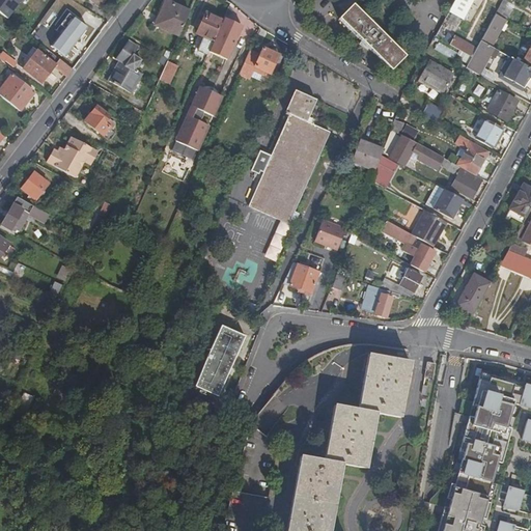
[(473,0),(454,0),(448,11),(462,20),(463,20),(473,0)]
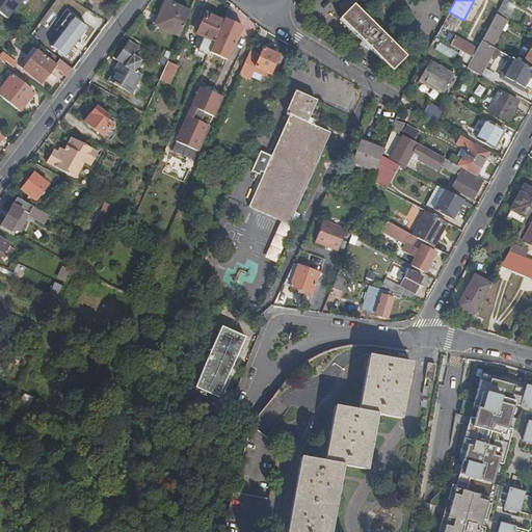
[(514,5),(504,0),(497,15),(506,20),(514,5)]
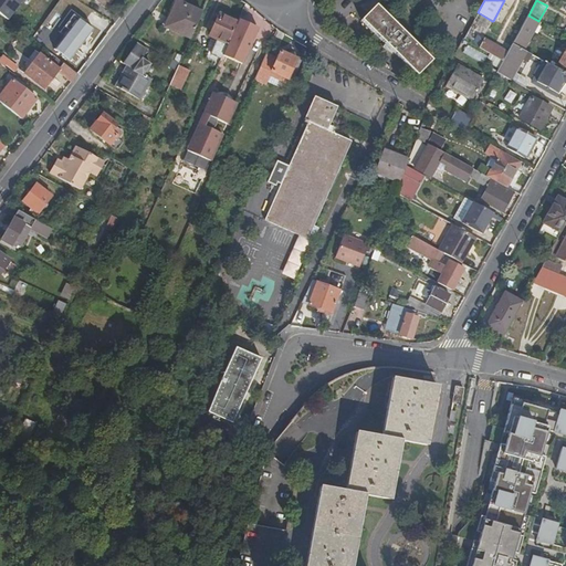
[(190,39),(202,12),(177,1),(170,16),(165,27),(190,39)]
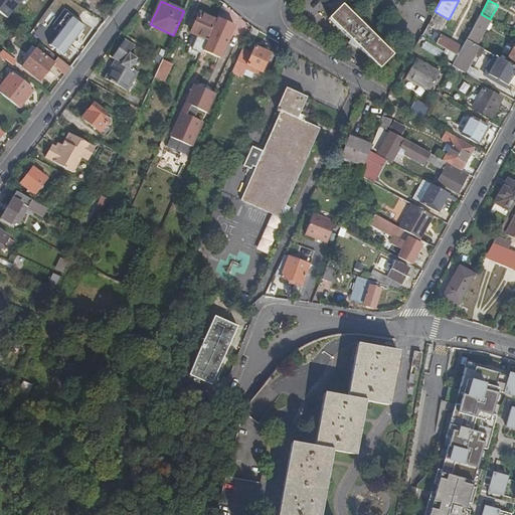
[(393,56),(342,5),(329,19),(380,69),(393,56)]
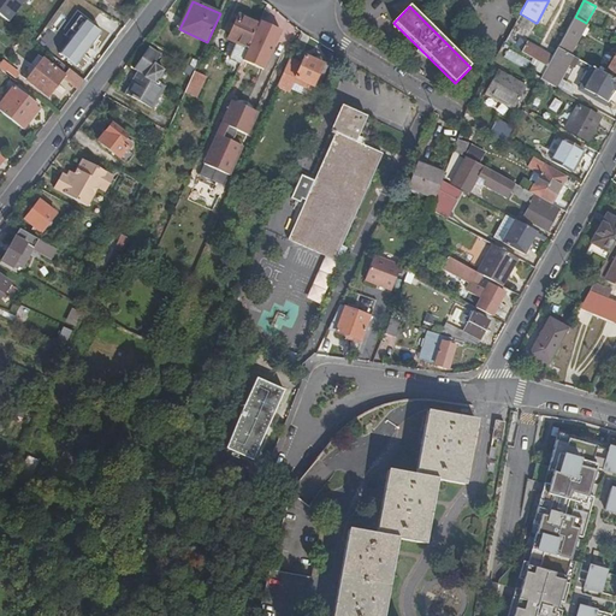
[(533,29),(535,23),(520,13),(516,21),(533,29)]
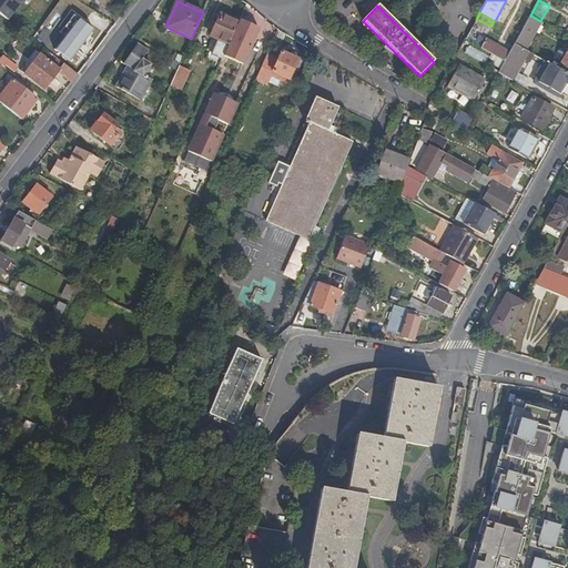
[(219,66),(237,23),(220,16),(210,37),(215,39),(214,41),(212,40),(206,51),(210,52),(205,60),(219,66)]
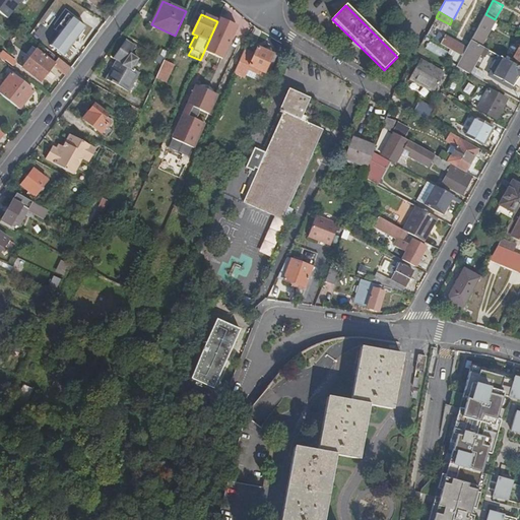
[(490,30),(497,20),(495,19),(485,14),(470,41),(480,46),(489,30),(490,30)]
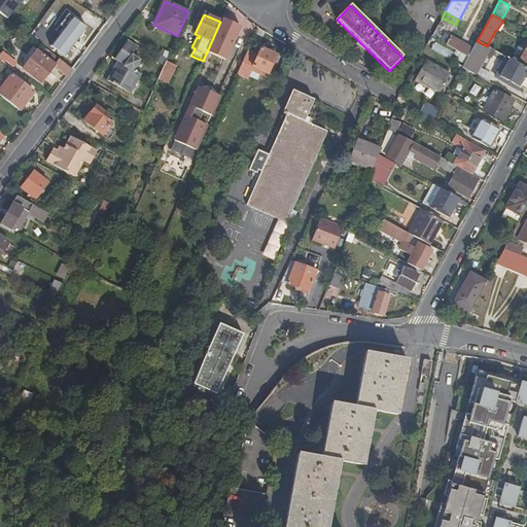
[(88,27),(73,15),(50,46),(65,58),(88,27)]
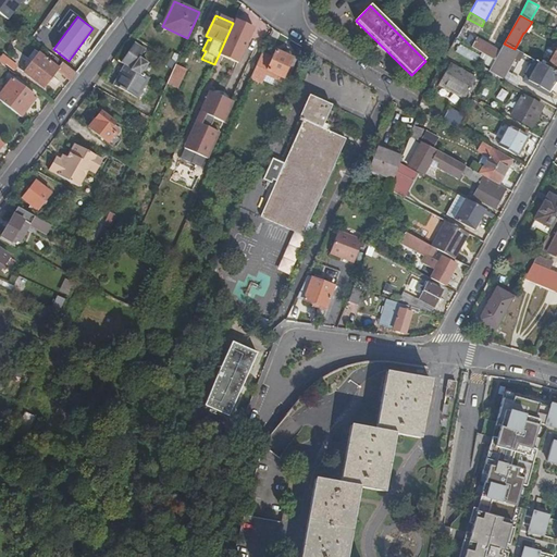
[(458,34),(455,39),(459,41),(461,36),(467,39),(473,26),(466,22),(459,35),(458,34)]
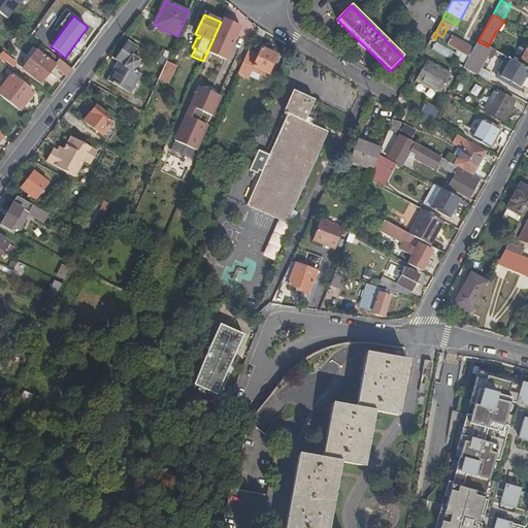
[(452,37),(448,45),(469,58),(473,50),(452,37)]
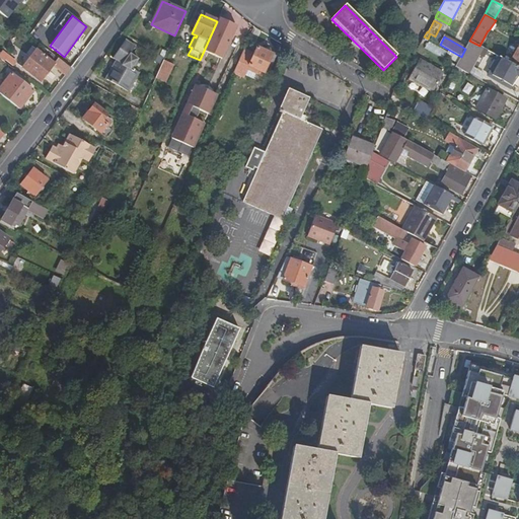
[(125,41),(112,59),(116,61),(114,64),(115,65),(113,69),(110,68),(104,79),(128,92),(138,73),(131,69),(137,60),(129,55),(135,47),(125,41)]
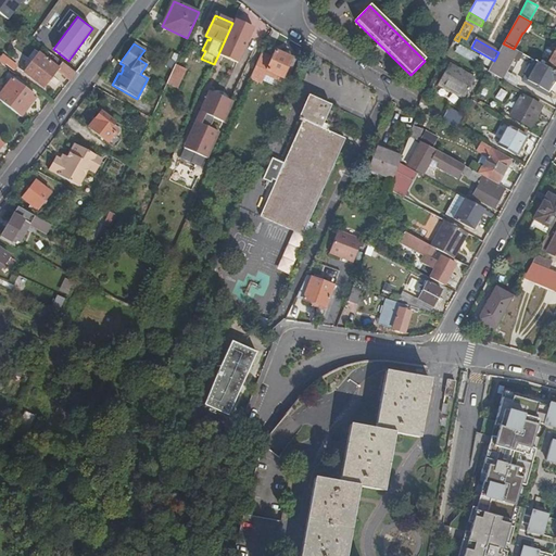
[(514,49),(503,43),(498,52),(494,61),(488,72),(494,75),(502,80),(517,51),(514,49)]
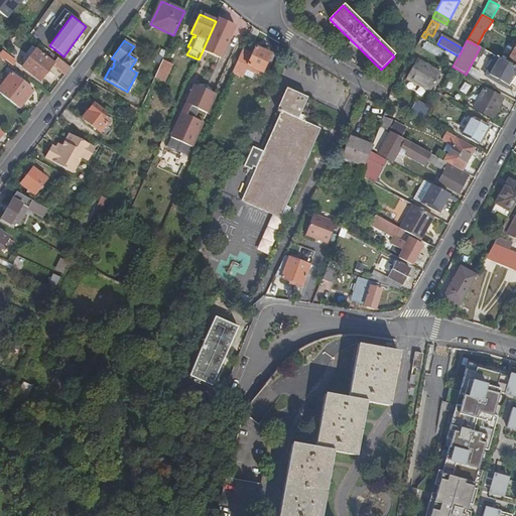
[(242,50),(232,74),(242,78),(247,67),(254,70),(253,73),(261,77),(270,54),(255,47),(252,54),(242,50)]
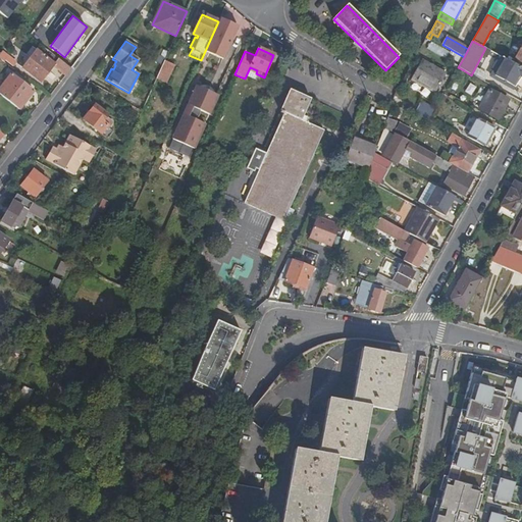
[(65,76),(71,69),(58,59),(54,64),(37,51),(22,69),(41,84),(53,66),(65,76)]
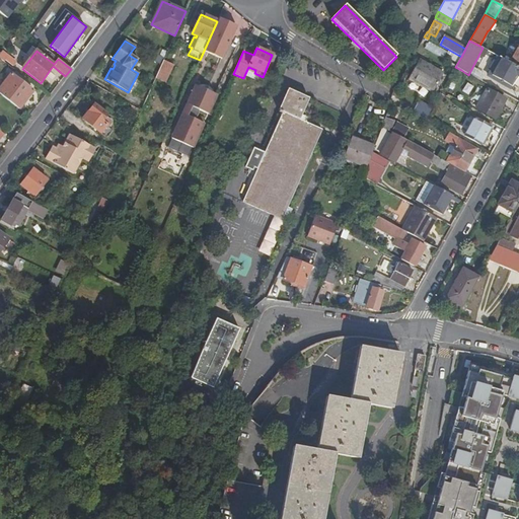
[(164,59),(157,55),(155,59),(162,63),(164,59)]
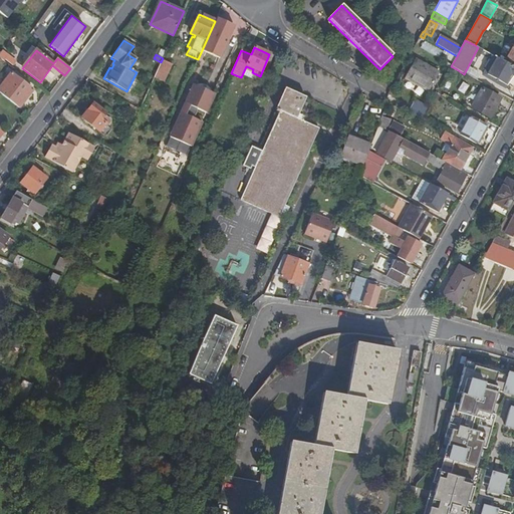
[(8,55),(5,59),(13,66),(16,62),(8,55)]
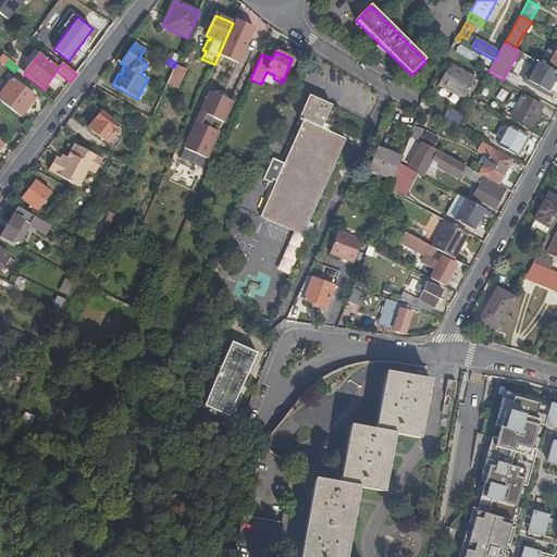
[(537,62),(529,75),(532,76),(539,63),(537,62)]
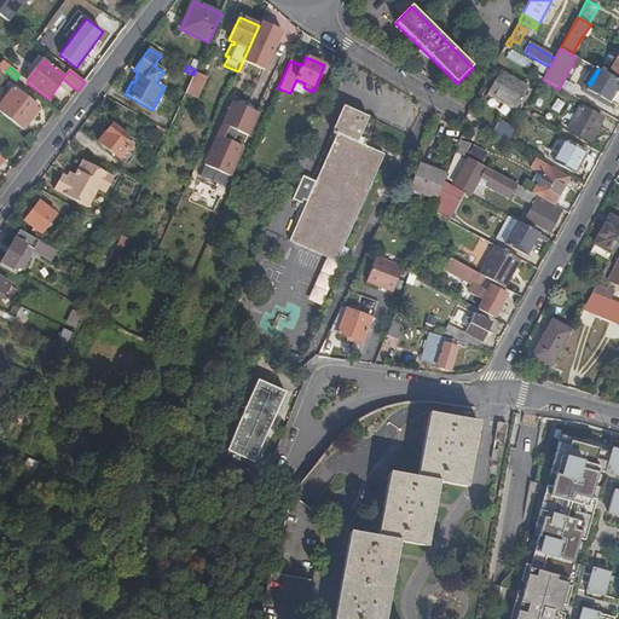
[(202,73),(196,70),(194,75),(189,85),(187,88),(194,91),(202,73)]
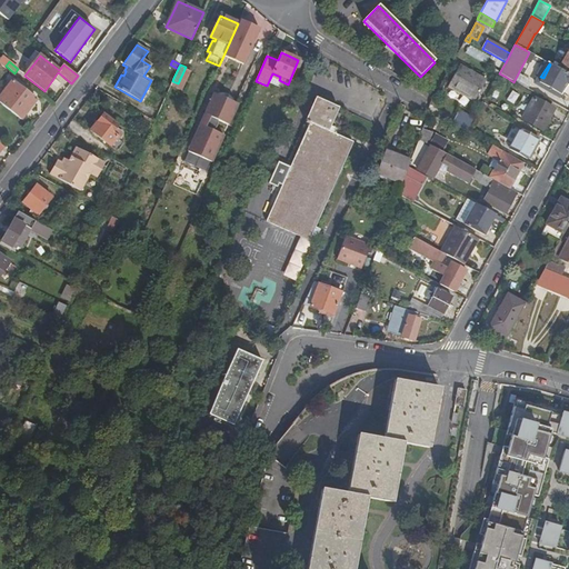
[(568,86),(568,75),(550,65),(543,78),(540,77),(538,81),(539,83),(559,95),(566,85),(568,86)]
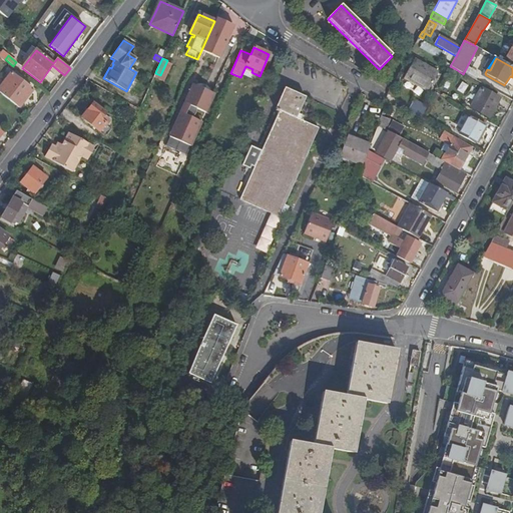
[(438,73),(414,59),(404,78),(428,92),(438,73)]
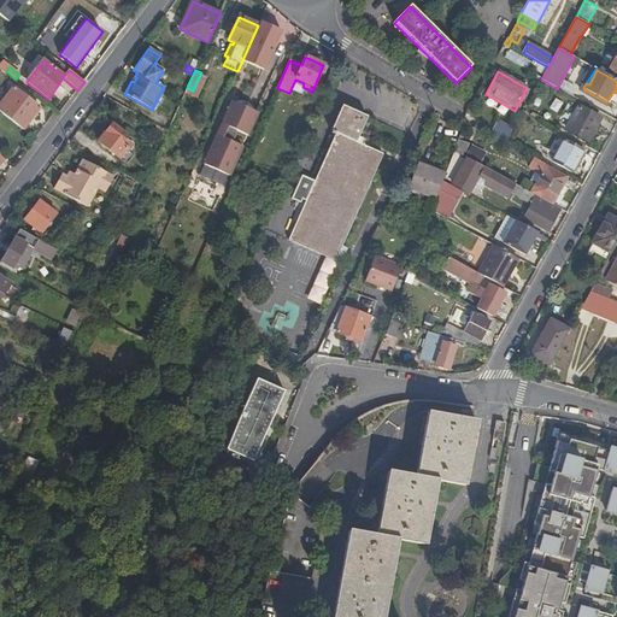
[(544,90),(548,83),(541,80),(538,87),(544,90)]
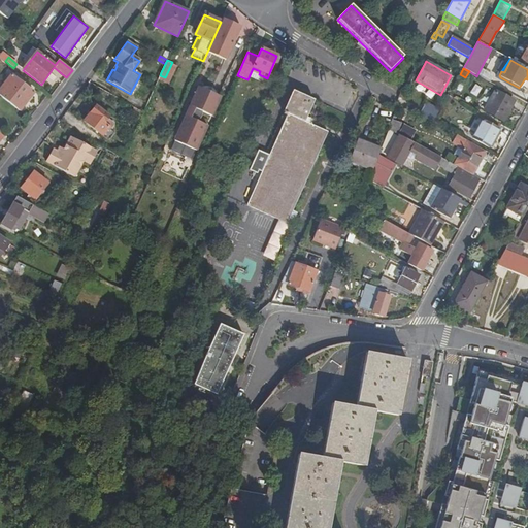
[(269,85),(272,87),(277,75),(274,74),(269,85)]
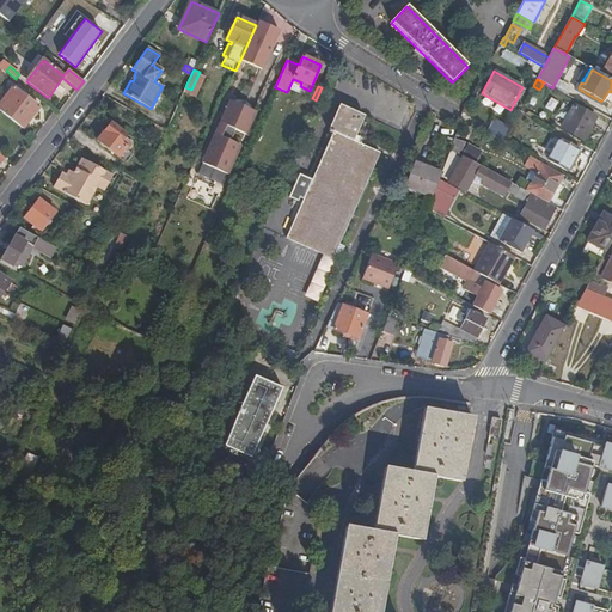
[(0,104),(0,111),(23,129),(40,108),(13,89),(0,104)]
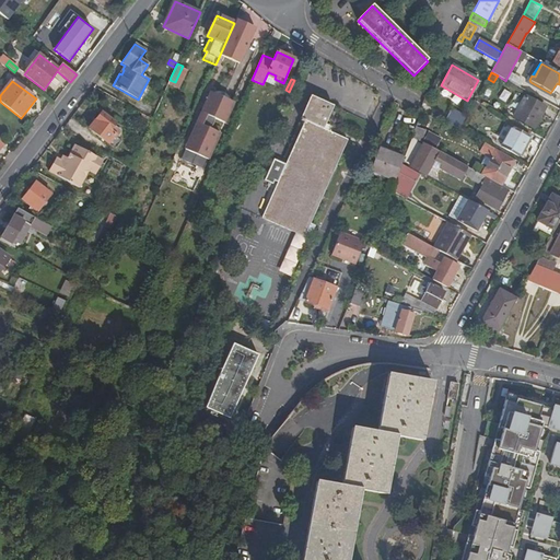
[(502,90),(498,100),(505,102),(509,92),(502,90)]
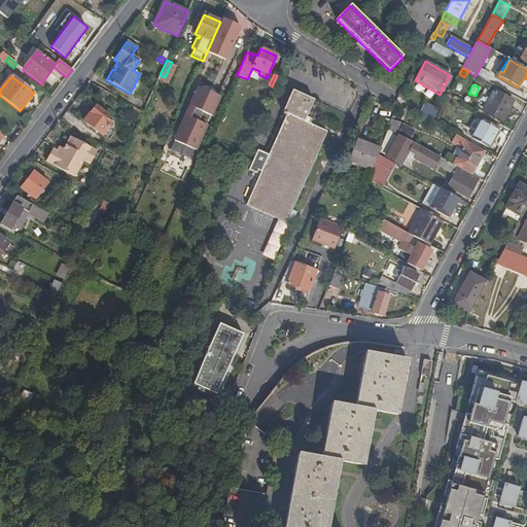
[(202,112),(211,116),(220,97),(219,97),(199,89),(198,89),(189,108),(194,110),(189,119),(187,119),(185,120),(184,121),(184,123),(184,126),(186,127),(181,125),(174,141),(197,151),(207,126),(198,121),(200,119),(201,117),(202,114),(202,112)]
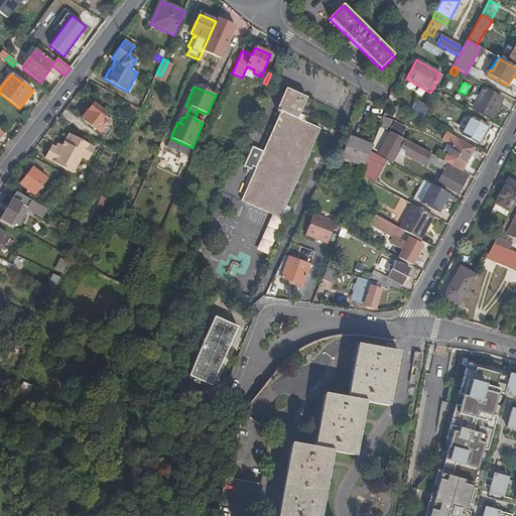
[(241,202),(254,208),(281,146),(298,106),(302,96),(286,89),(276,110),(277,110),(277,112),(280,113),(263,151),(255,168),(241,202)]
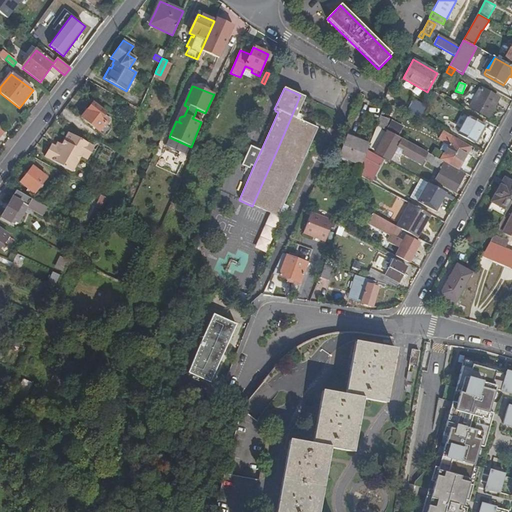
[(498,98),(481,89),(471,108),(481,113),(482,111),(489,115),(498,98)]
